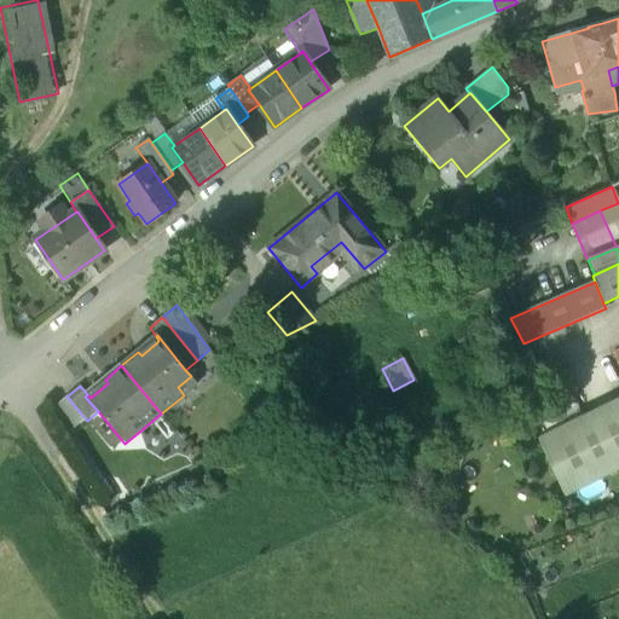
[(73,433),(87,421),(67,397),(52,409),(73,433)]
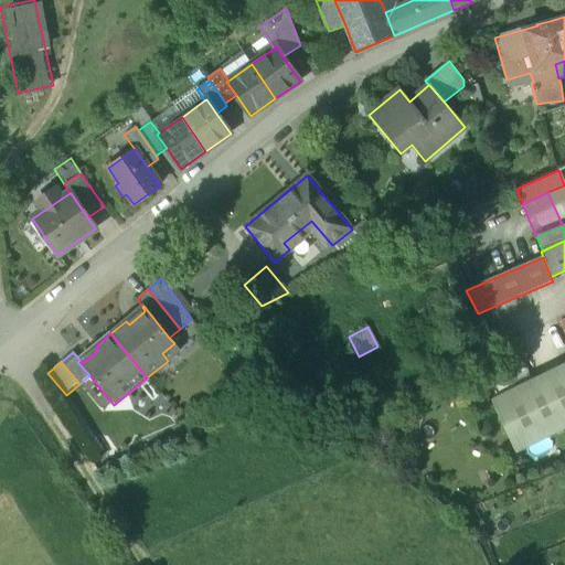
[(564,364),(491,401),(515,454),(564,428),(564,364)]
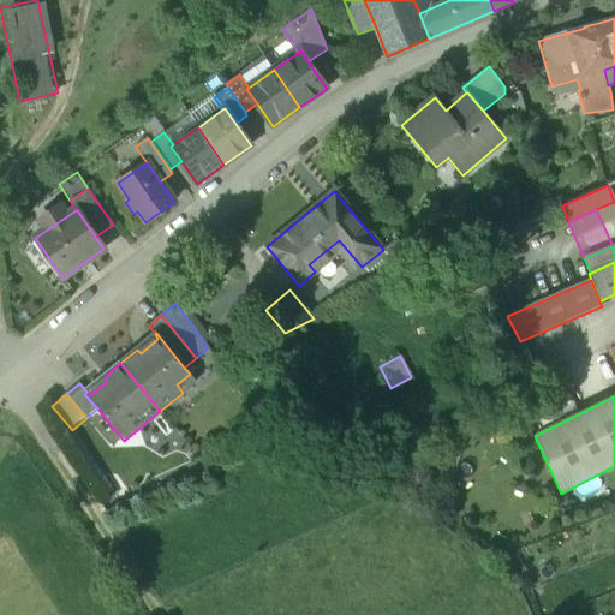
[(252,440),(257,451),(269,445),(266,435),(252,440)]
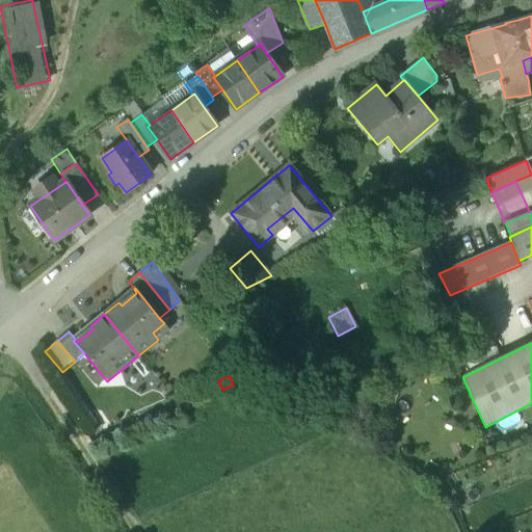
All buildings are outlined.
